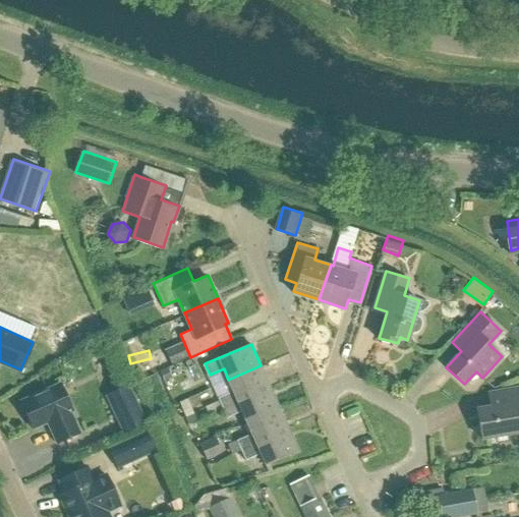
[(168,364),(161,368),(166,378),(173,375),(168,364)]
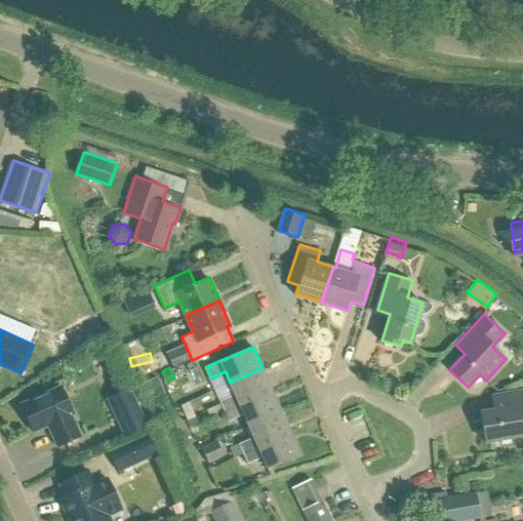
[(263,368),(230,383),(235,394),(219,400),(225,410),(272,391),(263,368)]
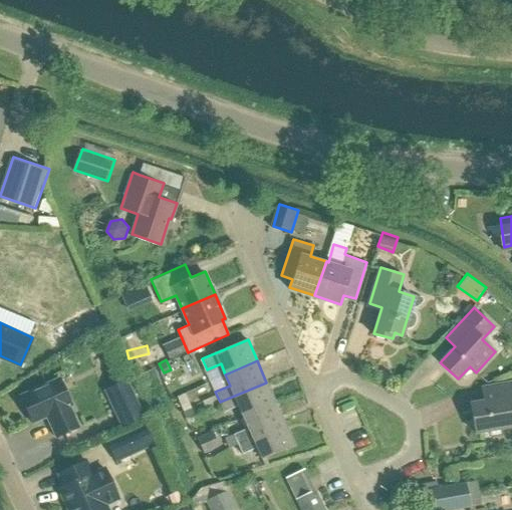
[(139,361),(130,365),(134,375),(144,370),(139,361)]
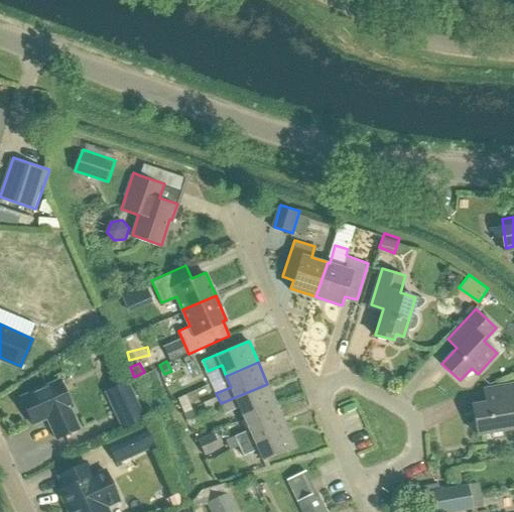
[(48,417),(57,437),(81,427),(72,407),(75,406),(61,377),(21,395),(22,398),(19,400),(25,412),(28,411),(33,423),(48,417)]
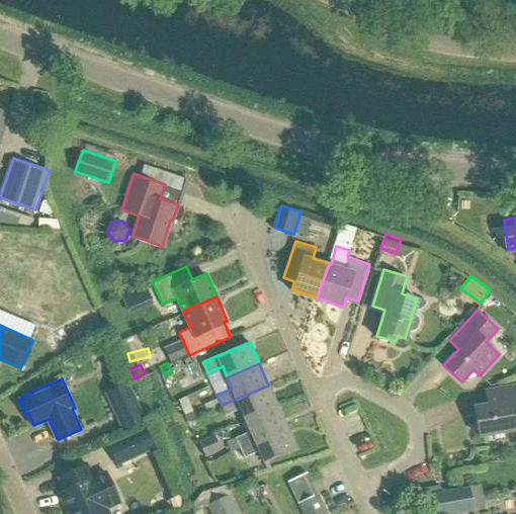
[(107,390),(124,429),(147,419),(129,380),(107,390)]
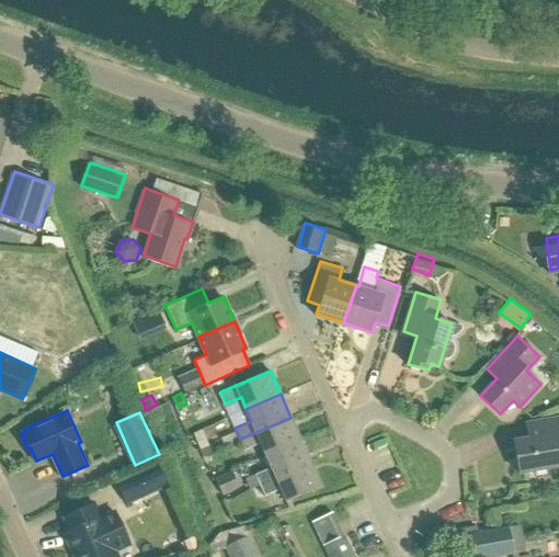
[(518,472),(558,465),(558,415),(528,420),(532,439),(514,441),(518,472)]
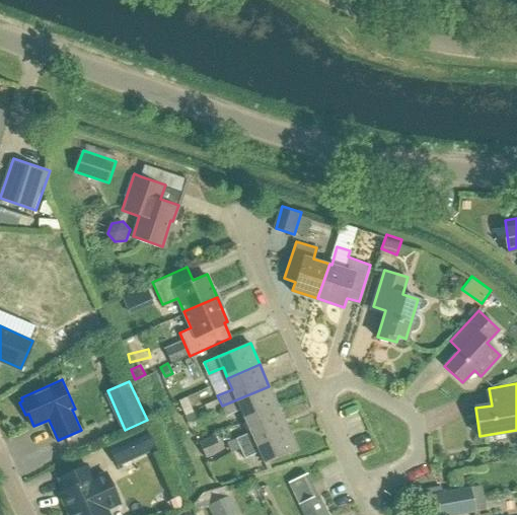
[(245,421),(278,408),(269,386),(222,406),(226,417),(241,411),(245,421)]
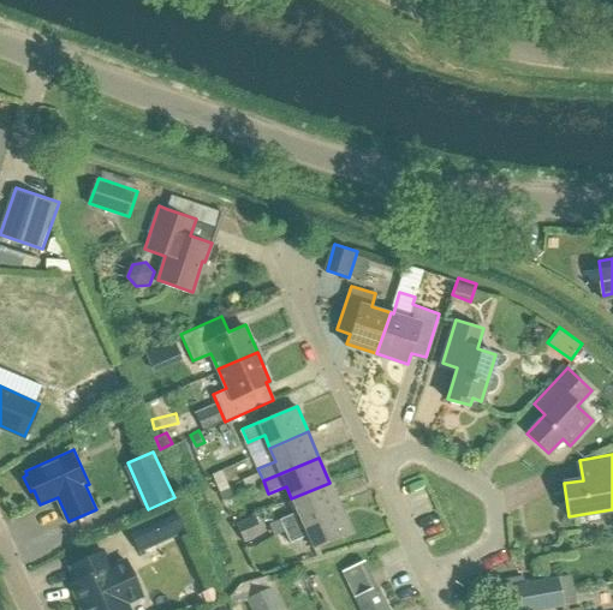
[(277,533),(285,530),(340,507),(329,483),(291,498),(296,510),(272,521),(277,533)]
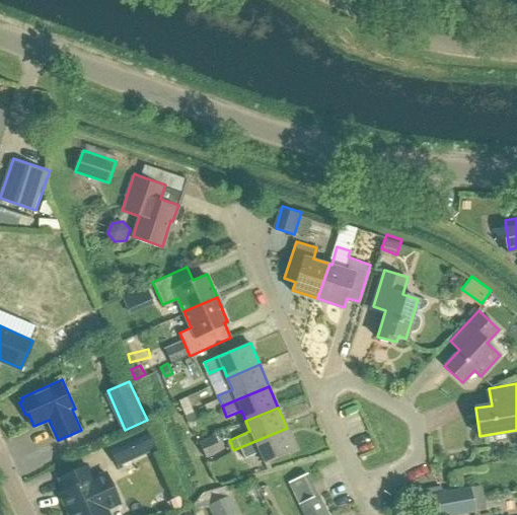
[(195,409),(188,412),(191,419),(198,416),(195,409)]
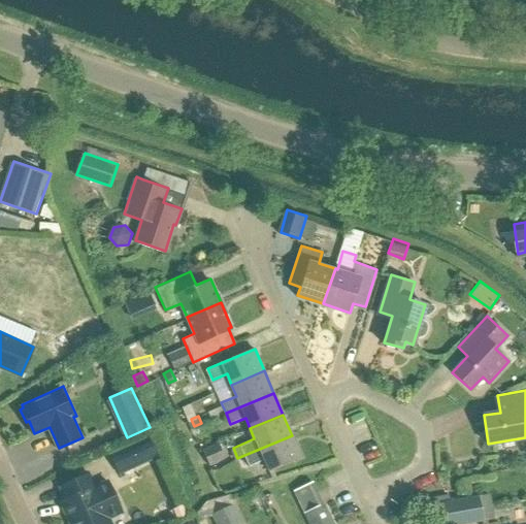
[(122,473),(161,456),(152,434),(112,452),(122,473)]
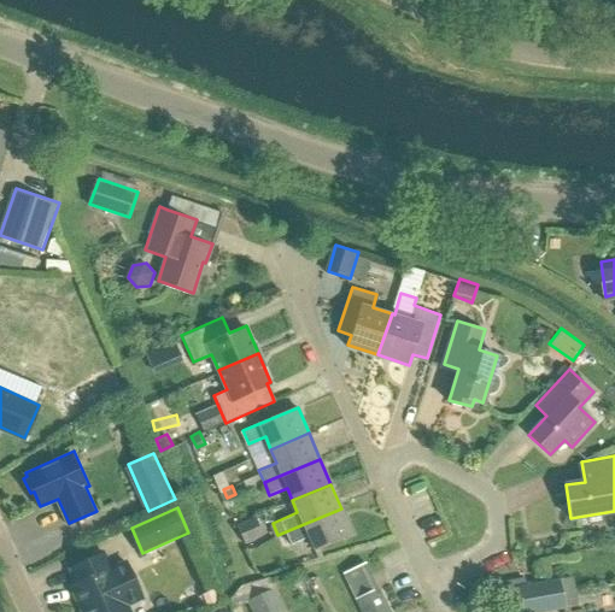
[(341,508),(286,531),(291,545),(309,537),(314,548),(351,533),(341,508)]
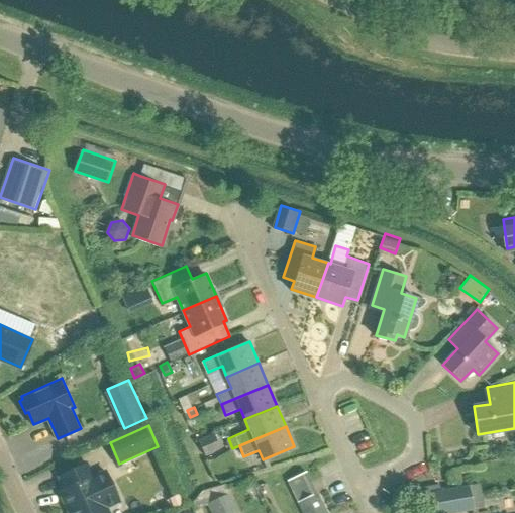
[(215,433),(200,440),(206,453),(221,446),(215,433)]
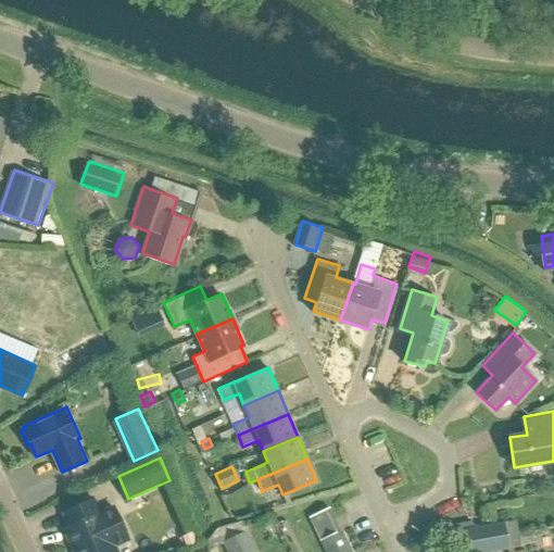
[(100,511),(93,498),(64,511),(71,525),(64,527),(75,551),(118,551),(115,543),(128,538),(114,505),(100,511)]
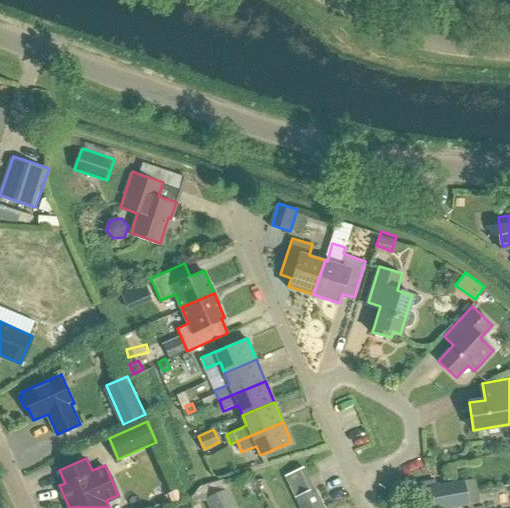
[(326,507),(309,475),(303,464),(286,473),(298,495),(295,497),(300,507),(326,507)]
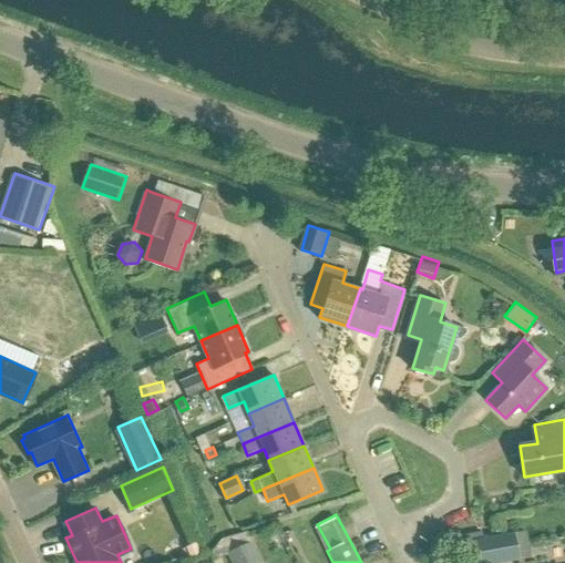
[(485,535),(485,530),(465,533),(469,552),(480,550),(481,562),(493,562),(522,559),(517,530),(485,535)]
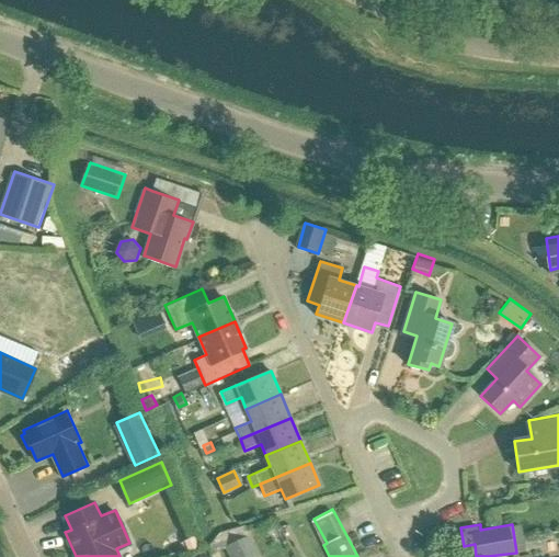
[(232,556),(258,556),(249,535),(227,545),(232,556)]
